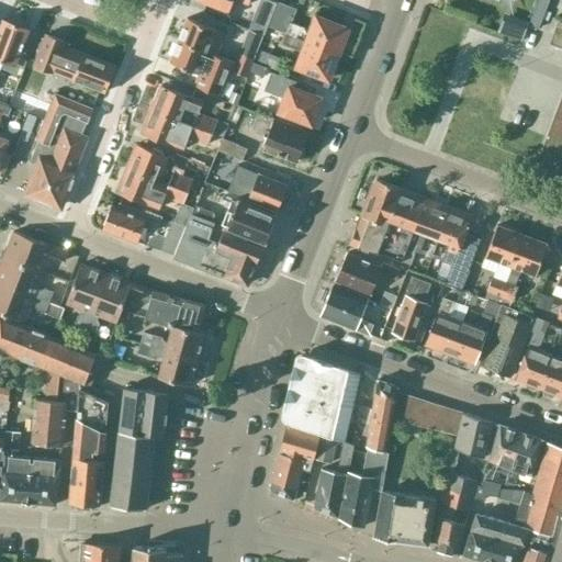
[(236,0),(248,4),(249,1),(249,0),(198,0),(228,12),(232,0),(236,0)]
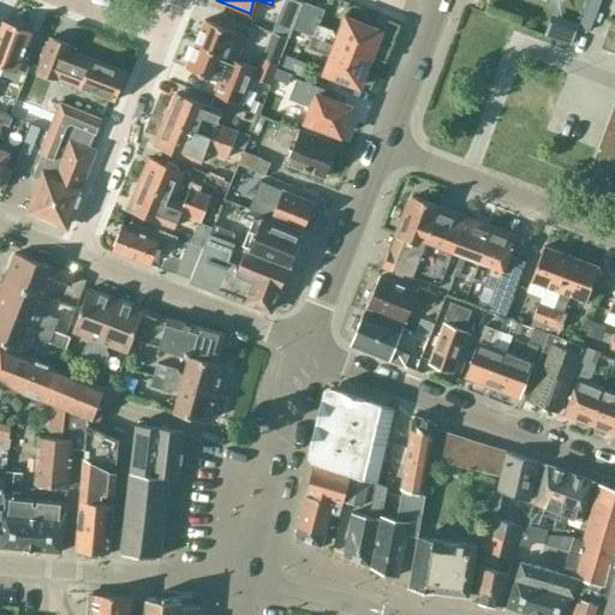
[(285,0),(281,10),(296,16),(300,4),(292,0),(285,0)]
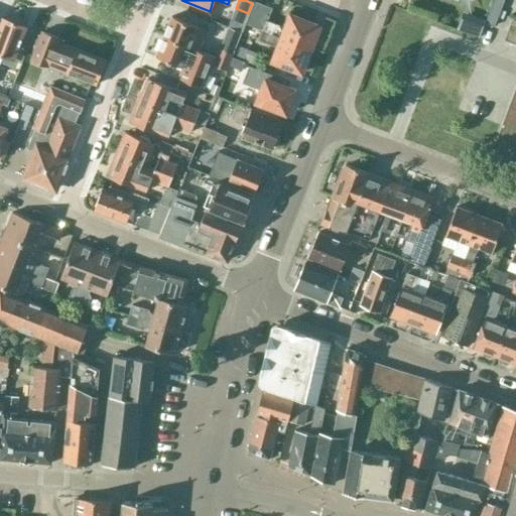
[(493,0),(493,1),(485,23),(494,26),(503,0),(493,0)]
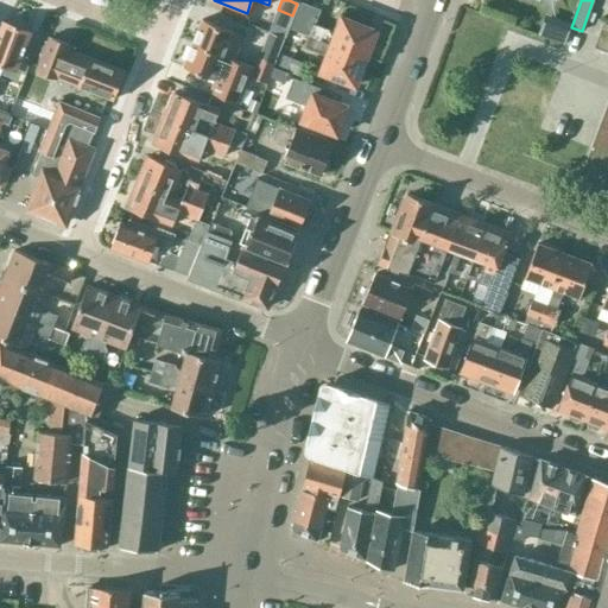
[(290,30),(308,37),(309,36),(366,58),(377,30),(342,17),(335,33),(314,25),(320,10),(299,2),(290,30)]
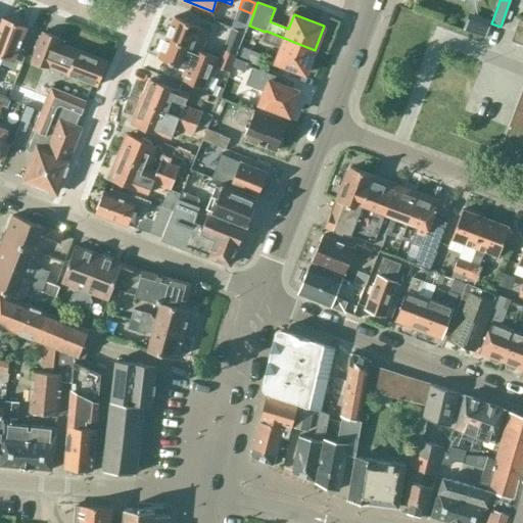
[(174,16),(165,37),(194,48),(194,49),(200,51),(204,39),(207,30),(174,16)]
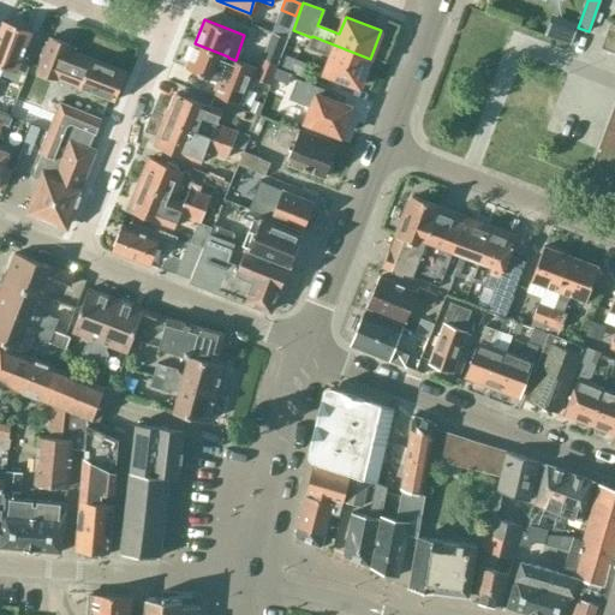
[(16,72),(31,31),(3,21),(0,28),(0,97),(5,85),(0,83),(0,71),(3,67),(16,72)]
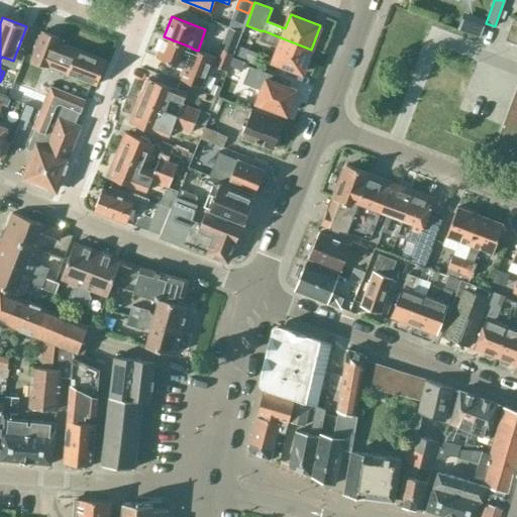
[(218,48),(232,55),(240,31),(227,26),(218,48)]
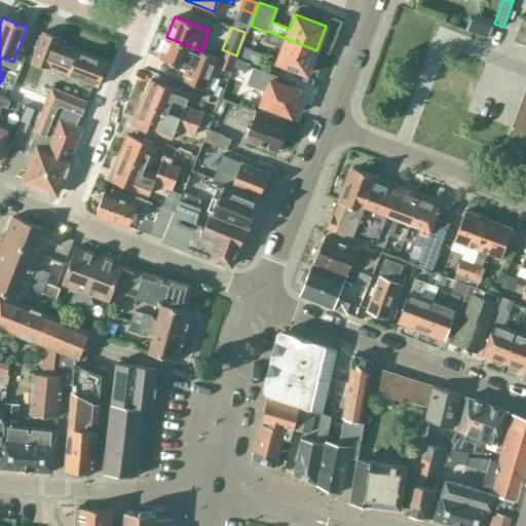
[(267,31),(266,32),(263,41),(283,48),(276,62),(307,74),(316,50),(267,31)]
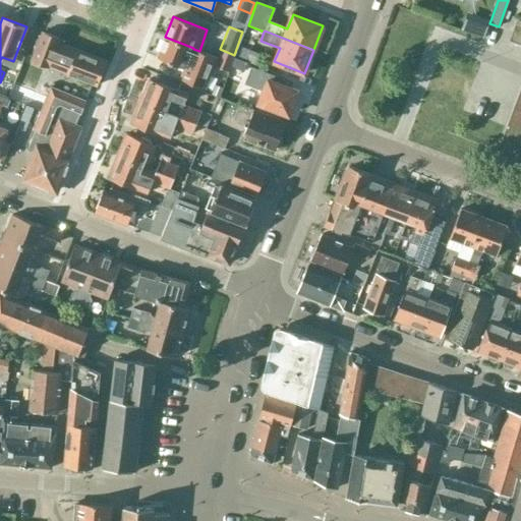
[(60,39),(42,32),(31,60),(49,67),(55,52),(72,59),(66,73),(97,85),(99,80),(101,81),(106,69),(104,68),(107,61),(58,42),(60,39)]
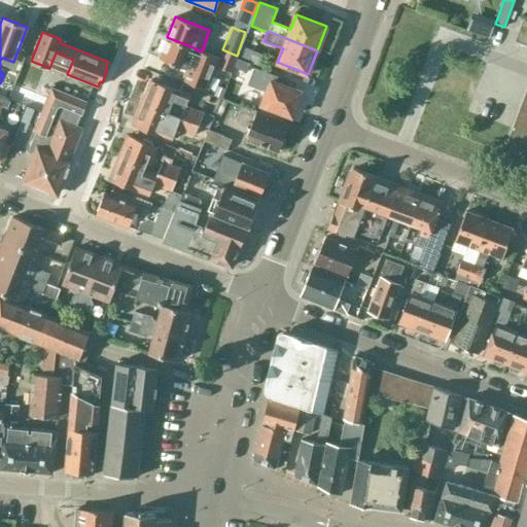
[(196,48),(167,37),(159,58),(186,69),(182,79),(207,89),(212,75),(200,70),(206,54),(196,49),(196,48)]
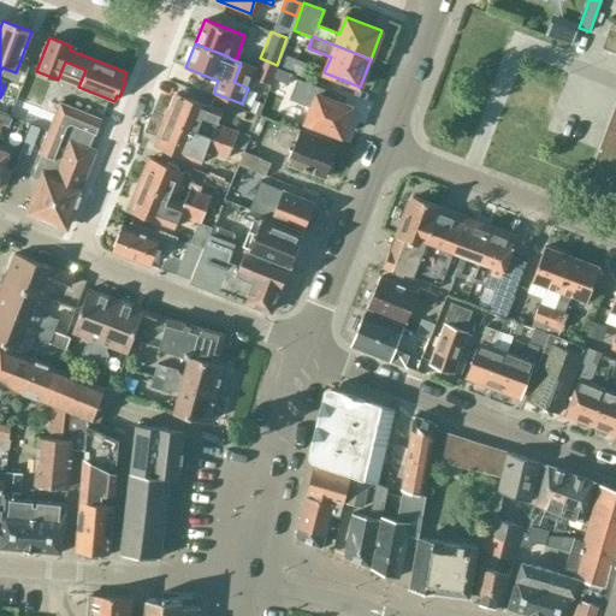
[(309,61),(284,52),(278,67),(303,77),(309,61)]
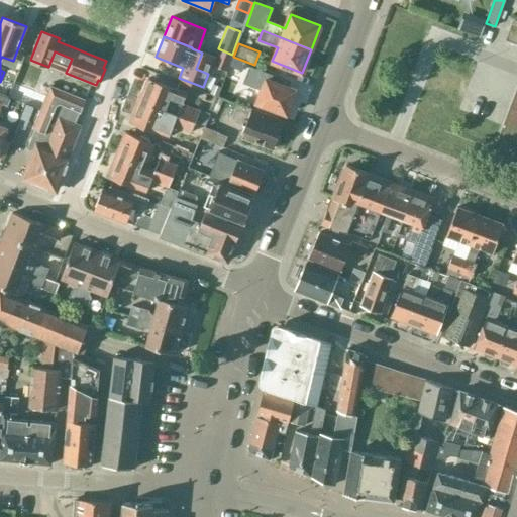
[(218,48),(215,57),(229,63),(232,55),(218,48)]
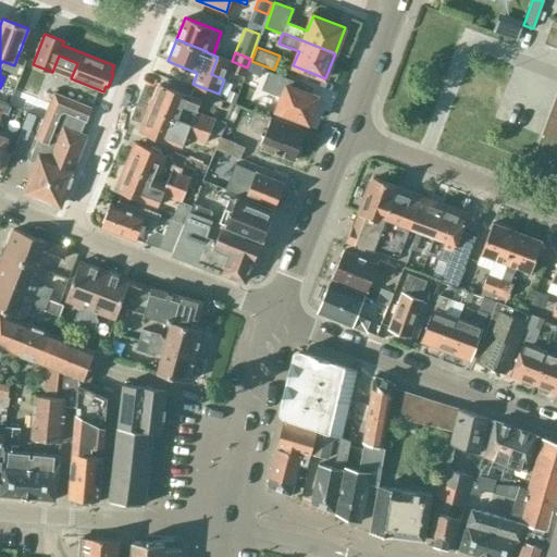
[(247,67),(232,61),(229,70),(244,75),(247,67)]
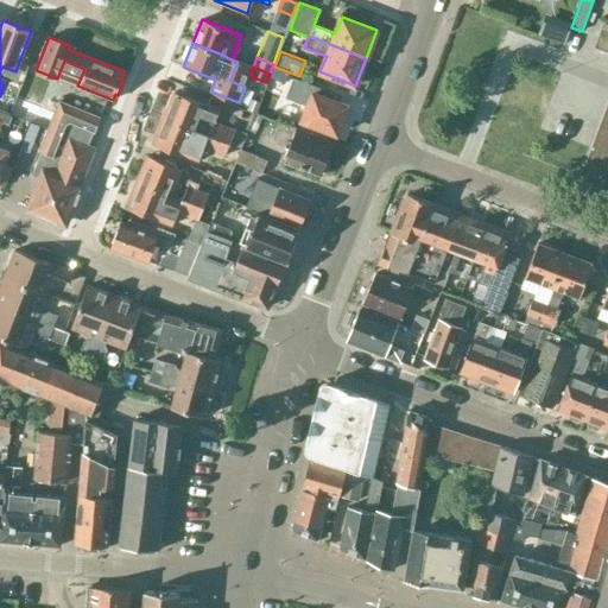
[(347,106),(312,92),(289,82),(283,97),(299,103),(302,97),(309,100),(301,120),(336,133),(347,106)]
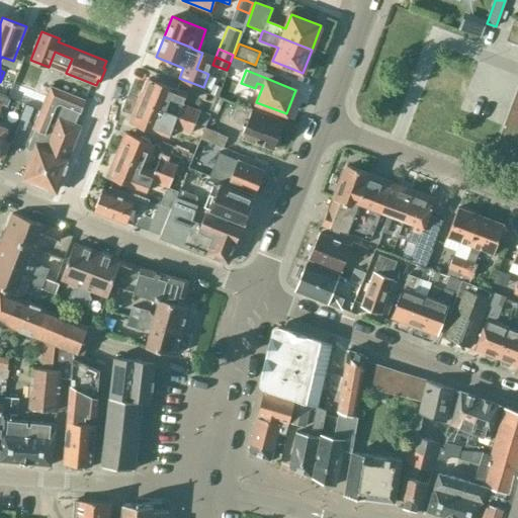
[(176,115),(194,123),(195,122),(205,126),(211,109),(201,106),(199,110),(183,104),(187,93),(181,91),(176,90),(147,78),(138,100),(167,112),(167,111),(176,115)]
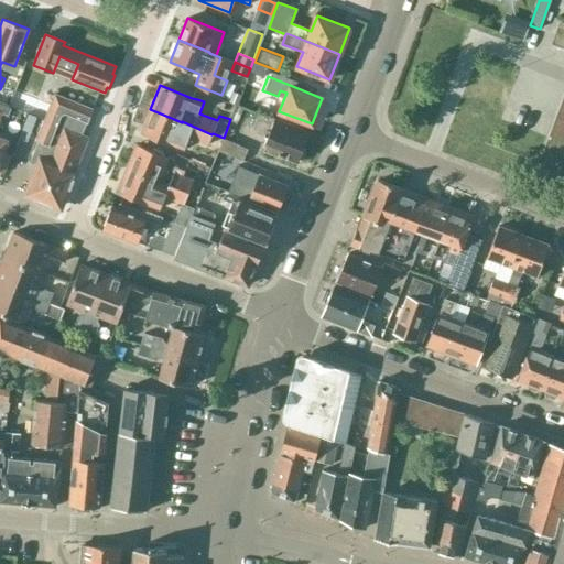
[(83,136),(93,108),(56,94),(29,162),(36,165),(24,195),(61,208),(76,171),(74,170),(87,137),(83,136)]
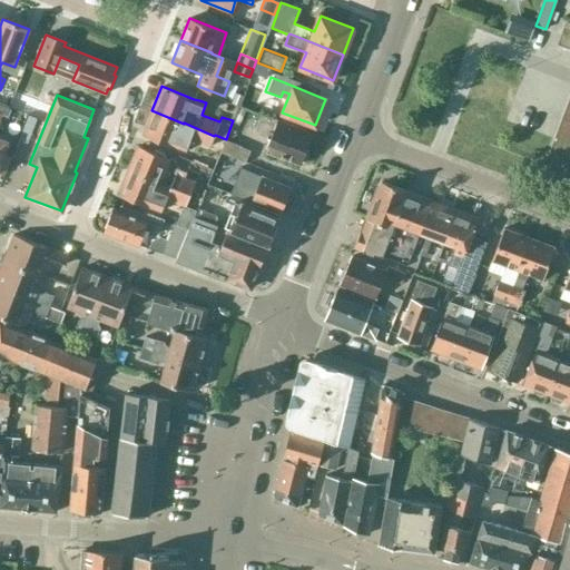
[(178,137),(184,124),(151,110),(141,135),(174,148),(187,153),(190,141),(178,137)]
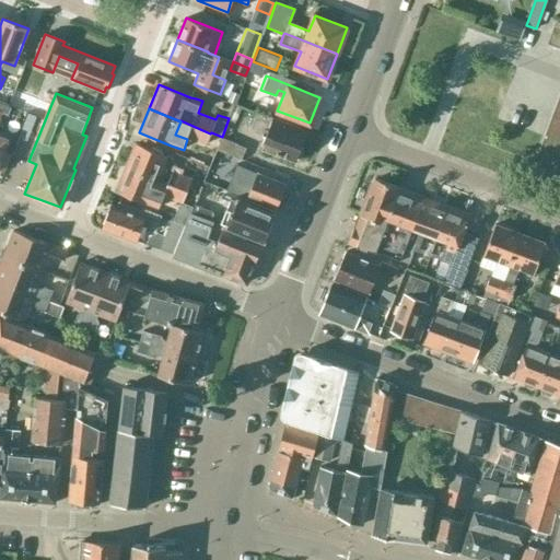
[(301,146),(306,132),(255,113),(249,128),(266,133),(260,147),(295,160),(296,158),(301,155),(303,149),(301,146)]
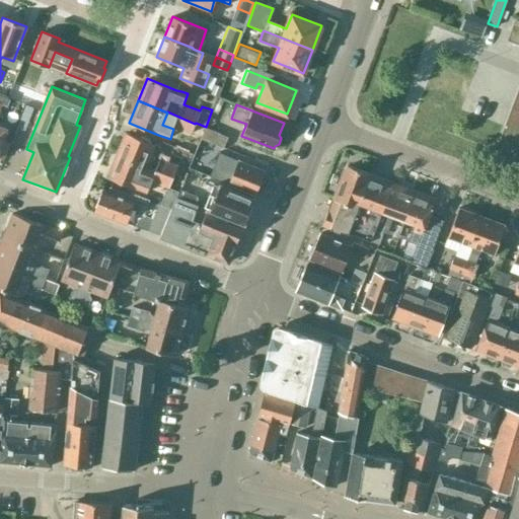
[(518,113),(513,129),(507,127),(498,153),(518,160),(518,113)]
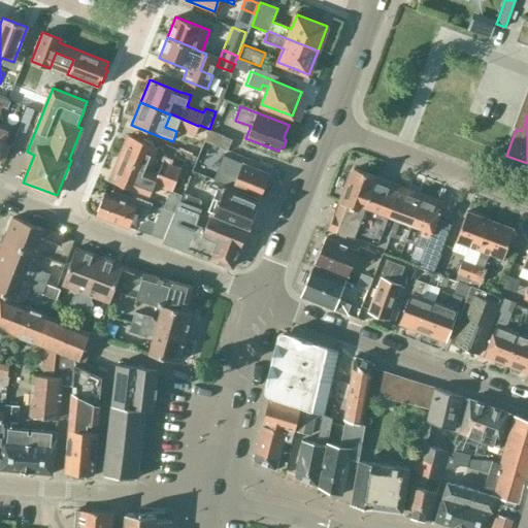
[(198,126),(179,118),(175,129),(194,136),(198,126)]
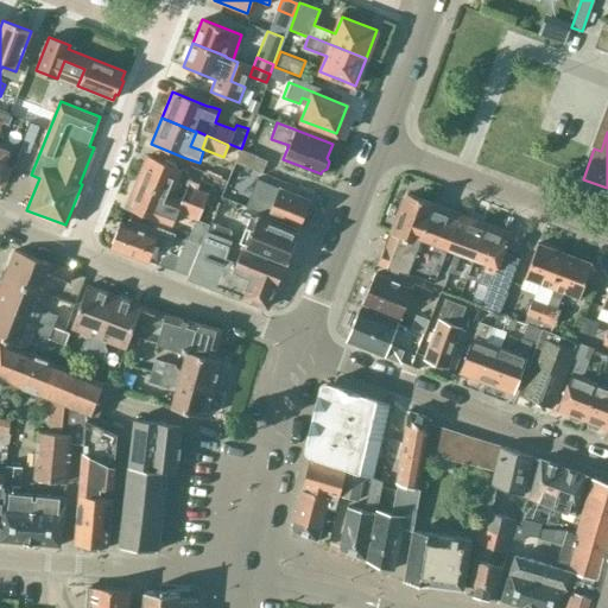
[(261,173),(267,160),(240,149),(234,163),(261,173)]
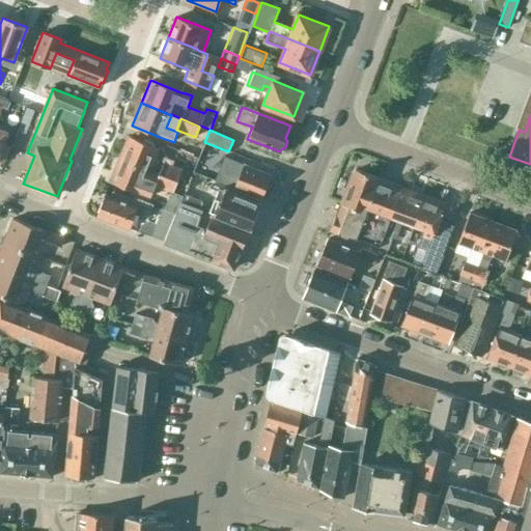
[(148,171),(148,169),(158,148),(129,136),(118,159),(148,171)]
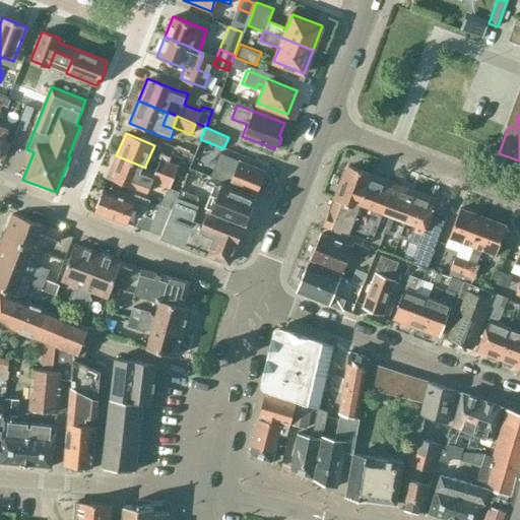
[(216,147),(200,140),(197,149),(212,155),(216,147)]
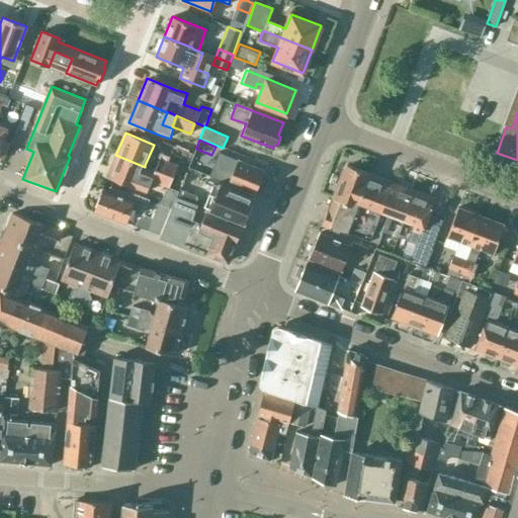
[(264,171),(237,160),(224,154),(220,164),(233,170),(228,184),(254,194),(256,191),(259,190),(261,185),(260,182),(264,171)]
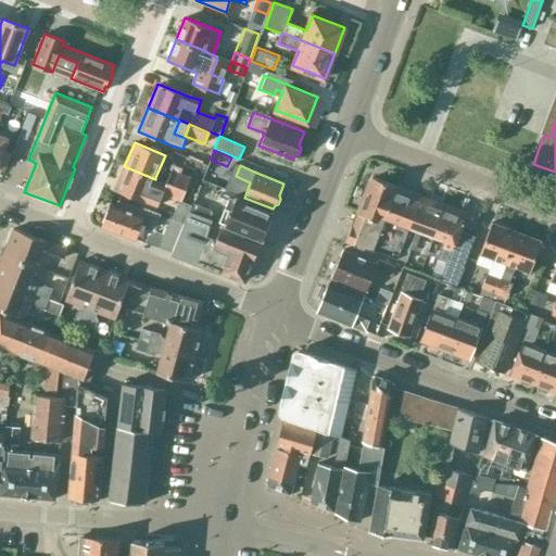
[(165,182),(166,180),(155,177),(155,179),(124,166),(114,190),(156,207),(161,196),(180,202),(185,191),(165,182)]
